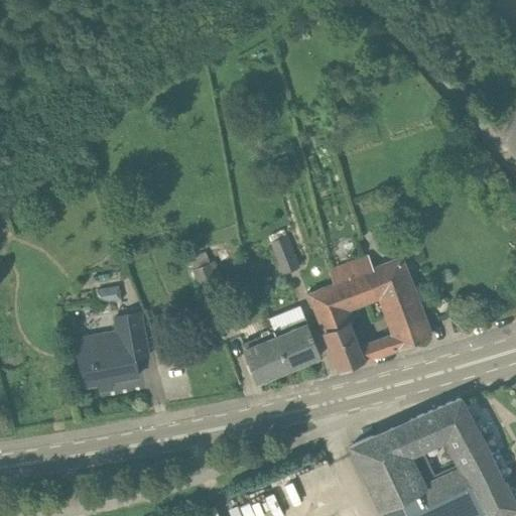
[(140,204),(128,208),(133,219),(144,214),(140,204)]
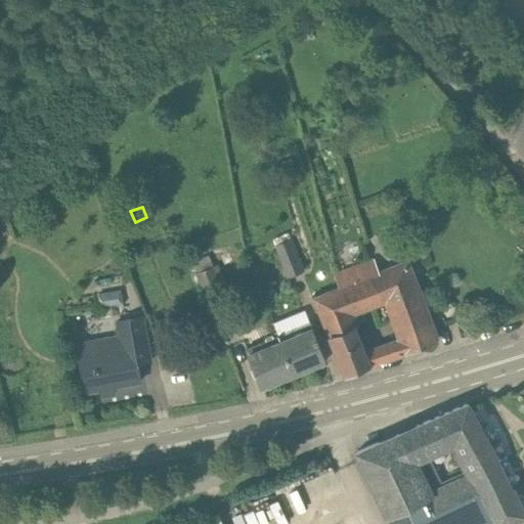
[(291,241),(274,248),(287,278),(304,271),(291,241)]
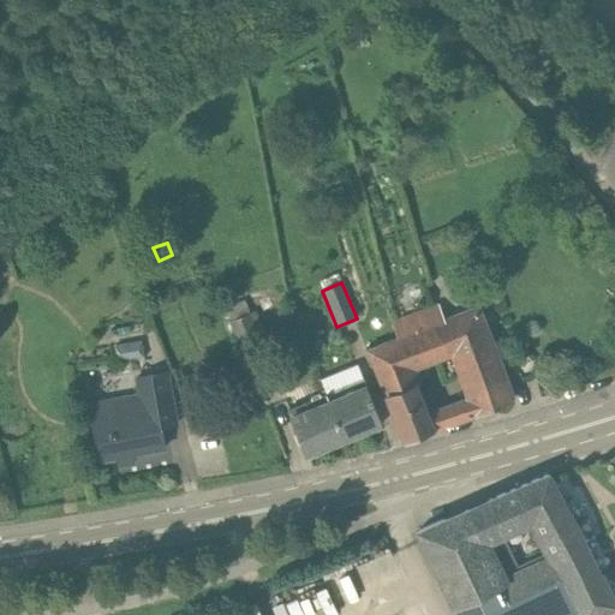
[(232,322),(231,323),(245,357),(266,350),(251,314),(250,315),(245,300),(227,308),(232,322)]
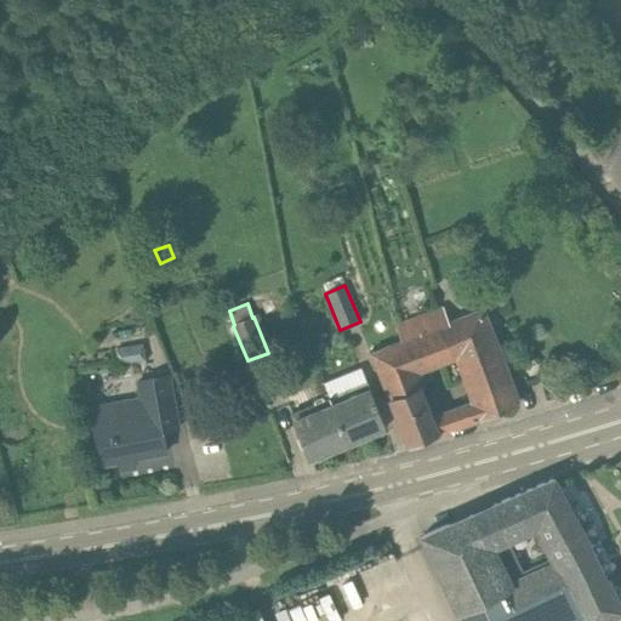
[(374,349),(409,446),(517,405),(483,311),(374,349)]
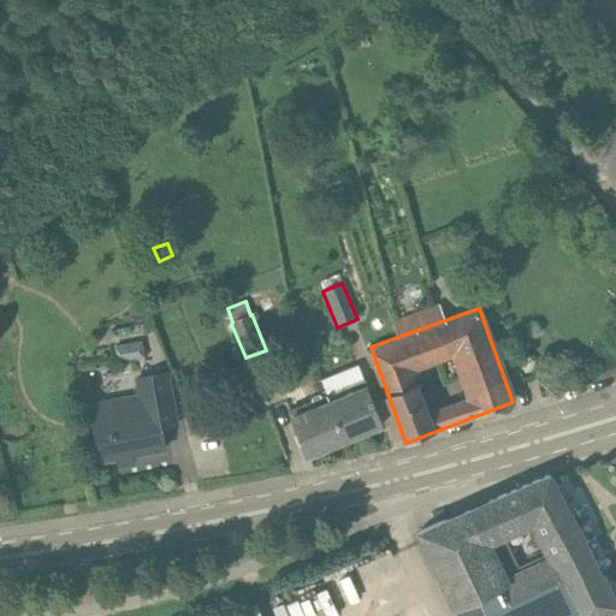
[(144,357),(141,341),(114,347),(117,363),(144,357)]
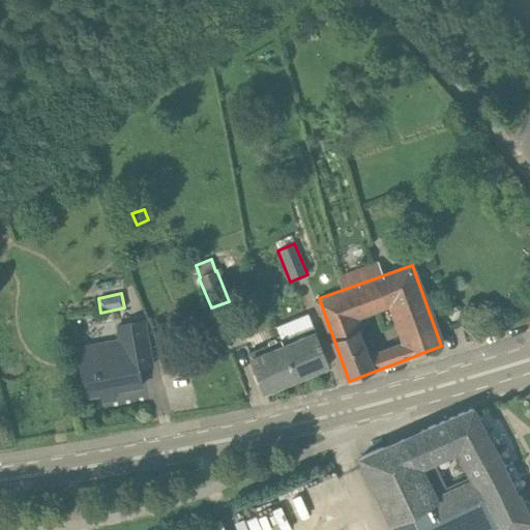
[(89,399),(102,395),(102,393),(141,386),(138,369),(152,365),(144,321),(116,326),(118,341),(77,348),(85,396),(88,396),(89,399)]
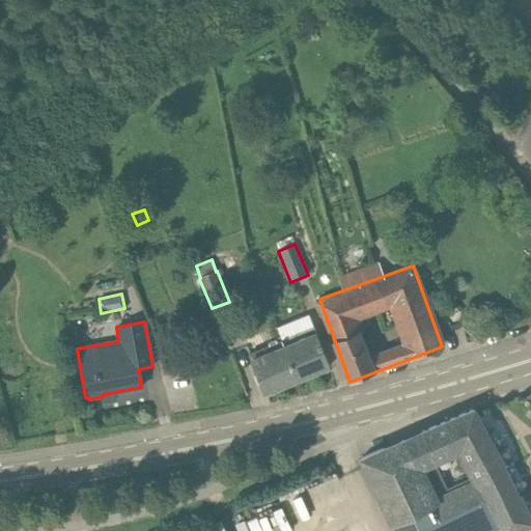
[(329,366),(324,354),(312,327),(298,333),(301,339),(282,346),(297,380),(329,366)]
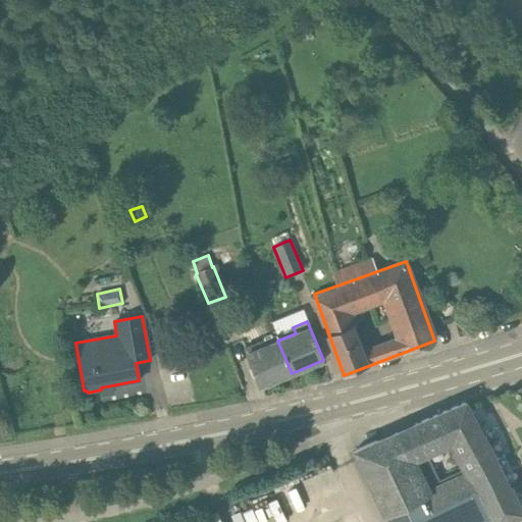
[(243,348),(260,385),(292,373),(277,341),(261,348),(258,342),(243,348)]
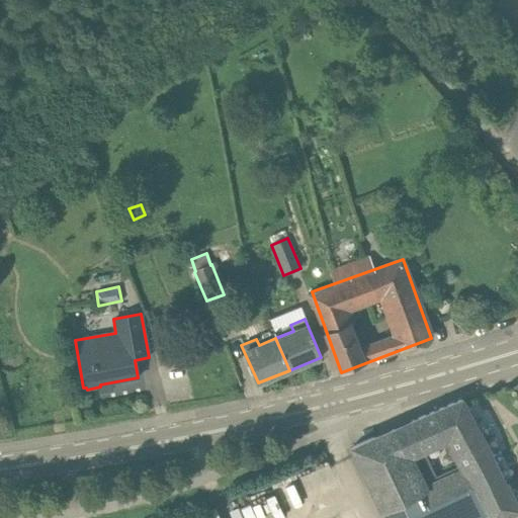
[(505,485),(461,399),(428,413),(445,445),(459,470),(485,517),(509,517),(517,514),(517,505),(508,483),(505,485)]
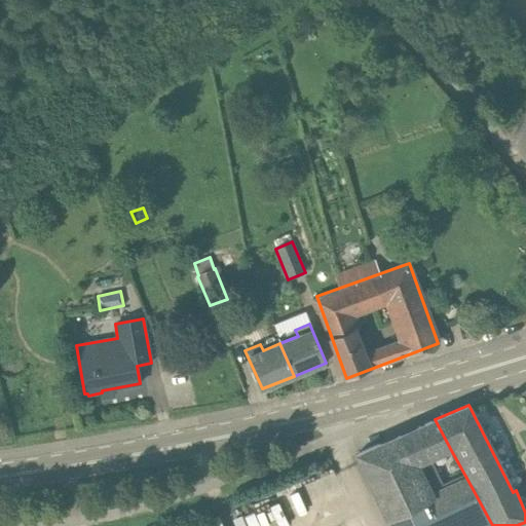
[(358,453),(358,454),(387,523),(388,522),(389,525),(492,525),(466,478),(443,488),(431,461),(452,452),(435,419),(358,453)]
